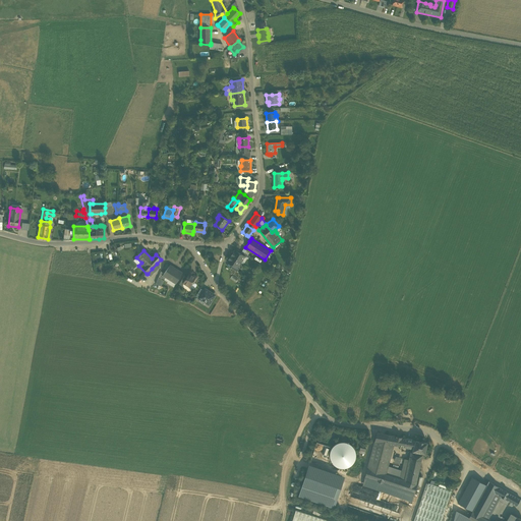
[(232,255),(231,256),(240,263),(244,256),(240,253),(235,250),(233,252),(231,255),(232,255)]
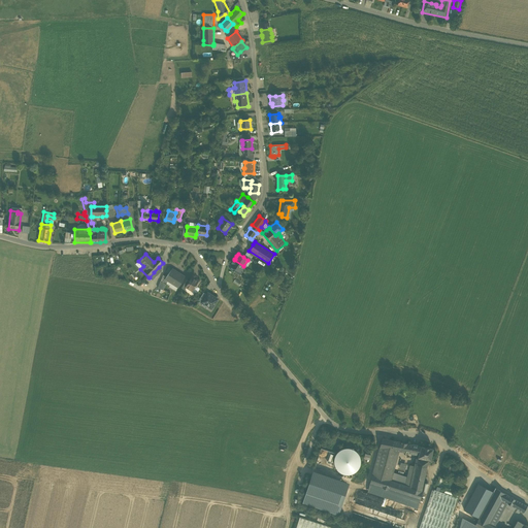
[(240,271),(243,266),(234,260),(233,260),(232,263),(230,265),(235,269),(240,272),(240,271)]
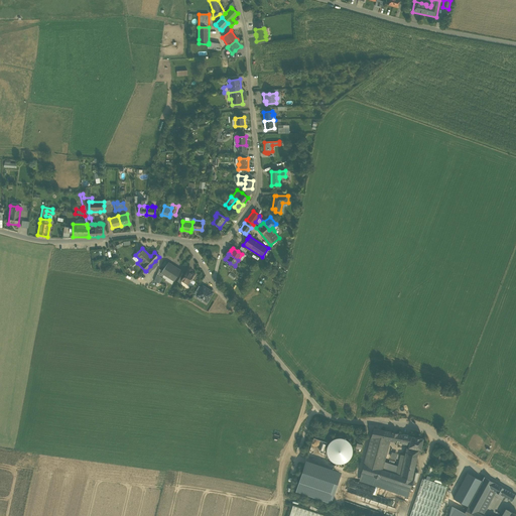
[(163,275),(173,281),(180,271),(168,263),(164,267),(162,270),(160,273),(163,275)]
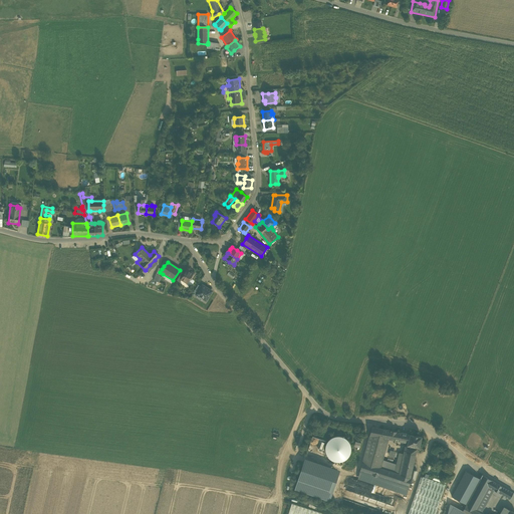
[(187,283),(189,279),(191,279),(192,278),(194,274),(194,273),(192,271),(190,272),(187,270),(185,274),(181,279),(182,279),(187,283)]
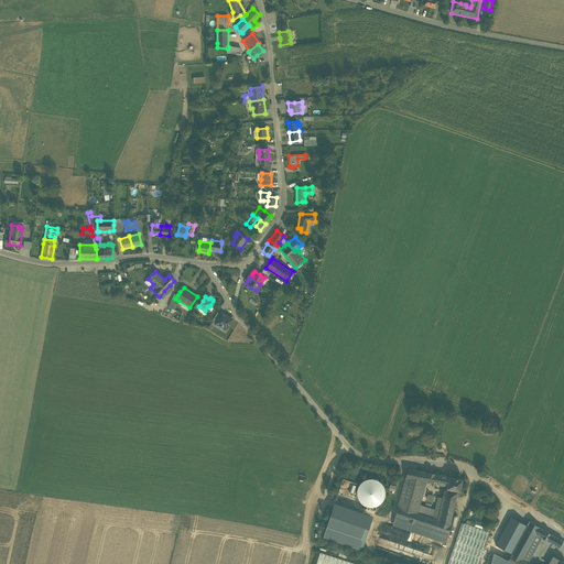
[(221,313),(220,315),(215,323),(226,329),(232,320),(221,313)]
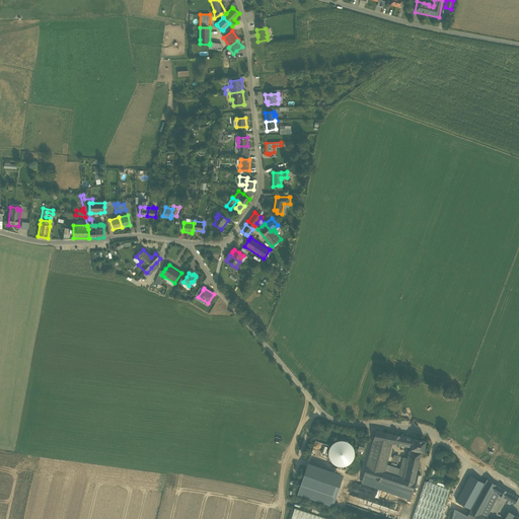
[(375,431),(363,475),(413,492),(421,451),(411,449),(410,456),(409,458),(404,479),(398,477),(390,474),(384,472),(376,469),(384,442),(392,443),(393,443),(395,435),(394,434),(394,435),(375,431)]
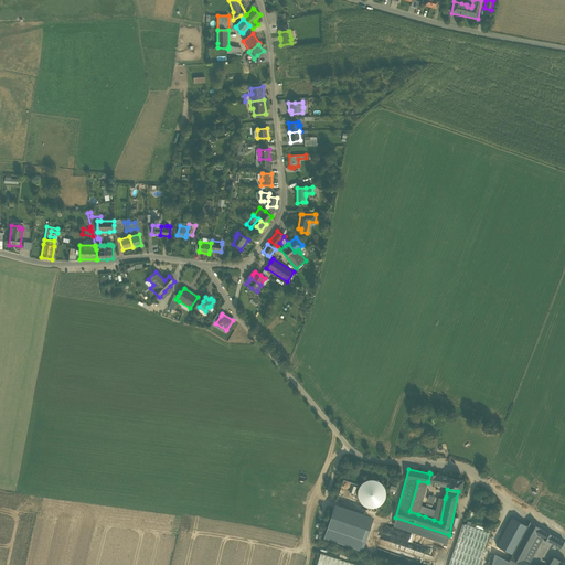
[(436,475),(434,473),(432,483),(448,487),(450,478),(436,475)]
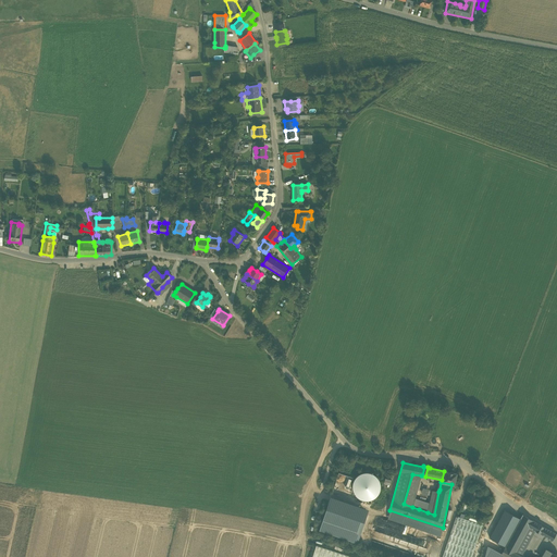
[(452,484),(454,485),(457,473),(444,470),(444,471),(442,480),(441,482),(452,484)]
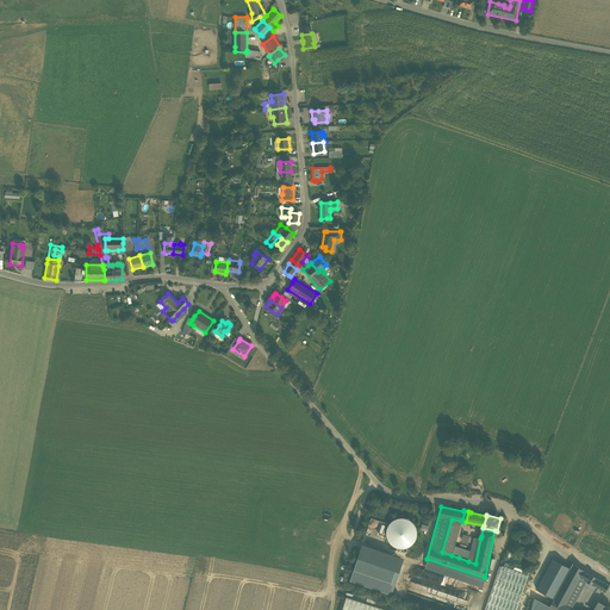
[(374,535),(381,537),(387,523),(372,517),(367,533),(371,534),(369,539),(373,540),(374,535)]
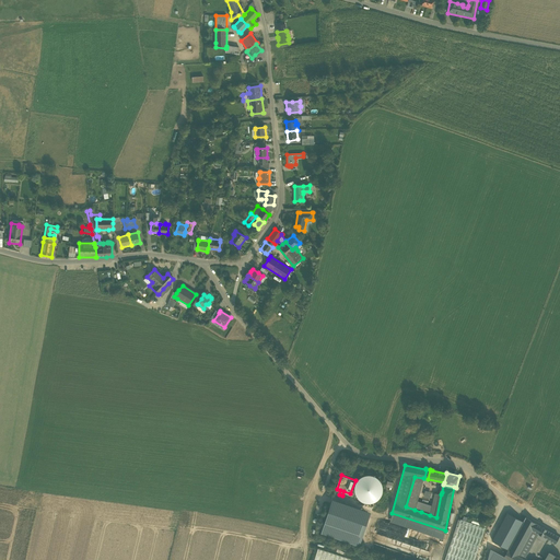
[(370,503),(375,501),(380,498),(382,492),(382,487),(380,481),(375,477),(371,476),(364,476),(360,478),(356,483),(354,489),(356,494),(359,499),(363,502),(370,503)]
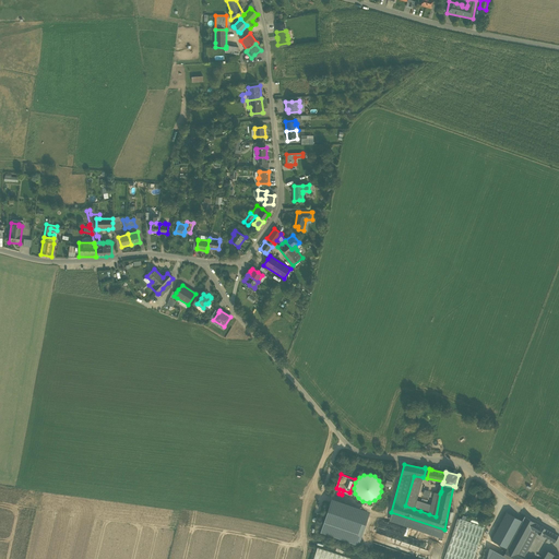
[(414,509),(423,477),(414,476),(405,506),(414,509)]
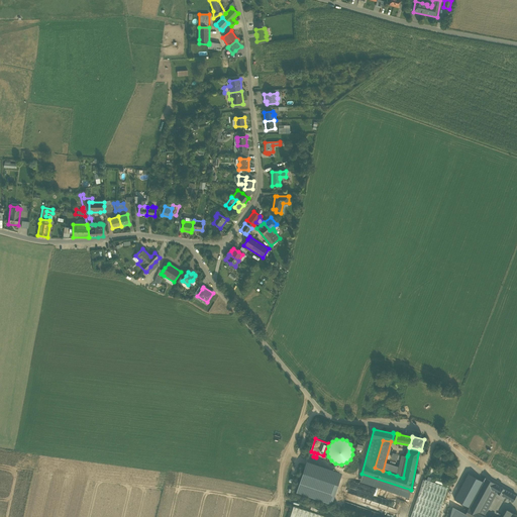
[(403,478),(407,456),(406,456),(402,455),(398,470),(397,476),(403,478)]
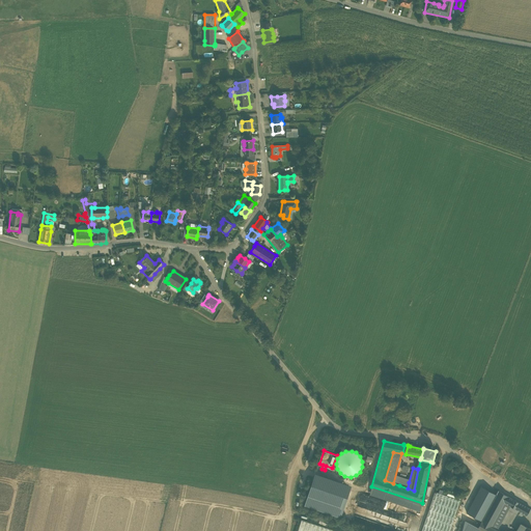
[(326,483),(348,492),(351,485),(315,474),(313,479),(326,483)]
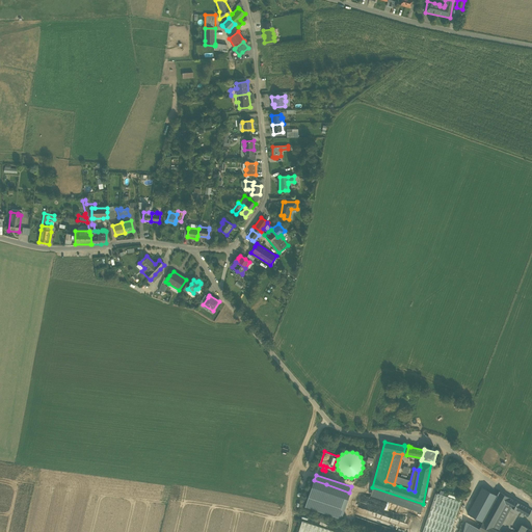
[(306,506),(317,510),(326,484),(314,480),(306,506)]
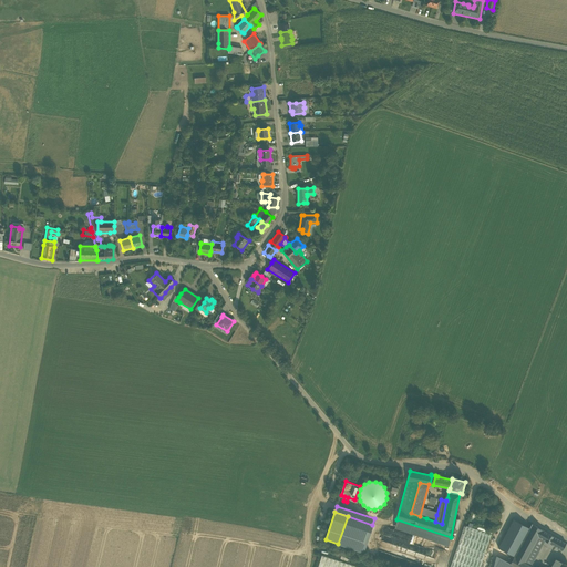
[(426,518),(435,522),(436,515),(429,512),(426,518)]
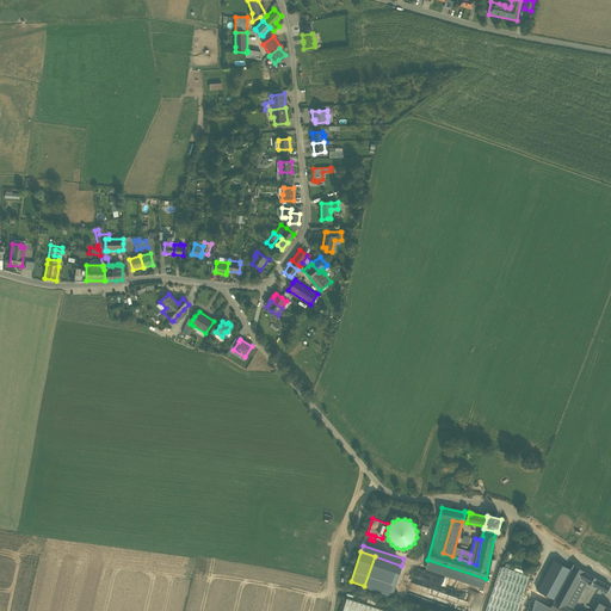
[(401,566),(375,556),(364,586),(392,594),(401,566)]
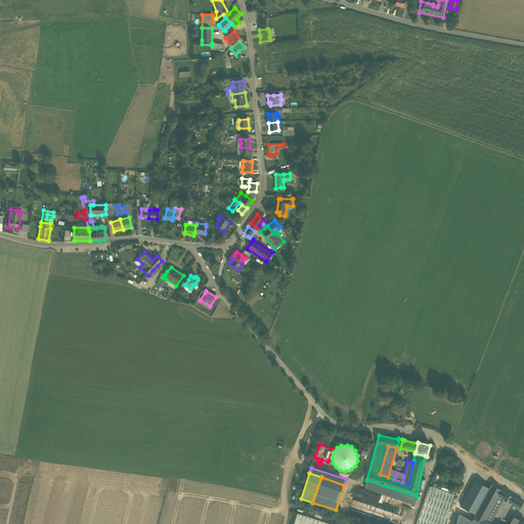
[(416,500),(417,496),(366,480),(365,485),(364,488),(415,505),(416,500)]
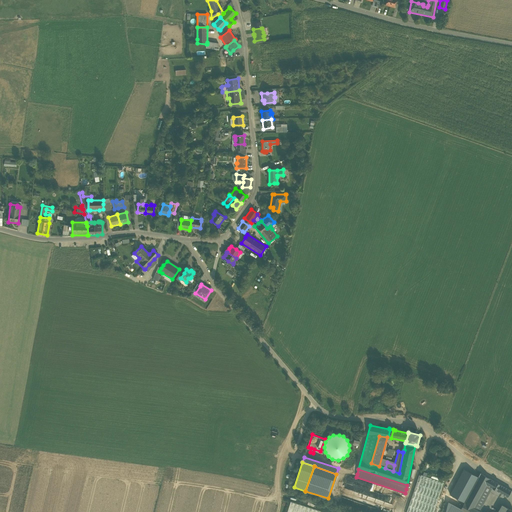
[(463,469),(450,494),(464,502),(477,479),(478,477),(463,469)]
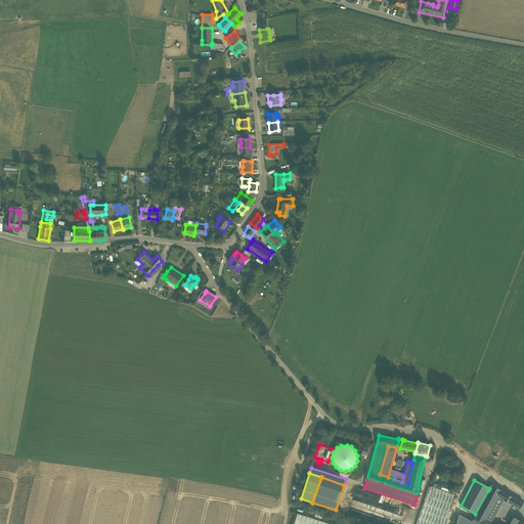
[(489,488),(488,490),(497,496),(504,499),(505,499),(508,493),(491,484),(489,488)]
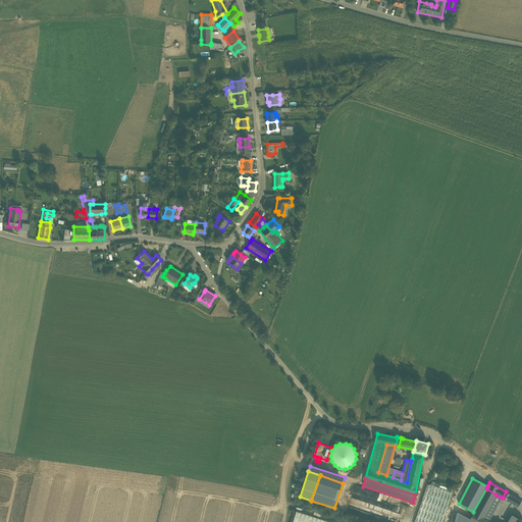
[(414,521),(441,521),(453,491),(427,483),(422,498),(414,521)]
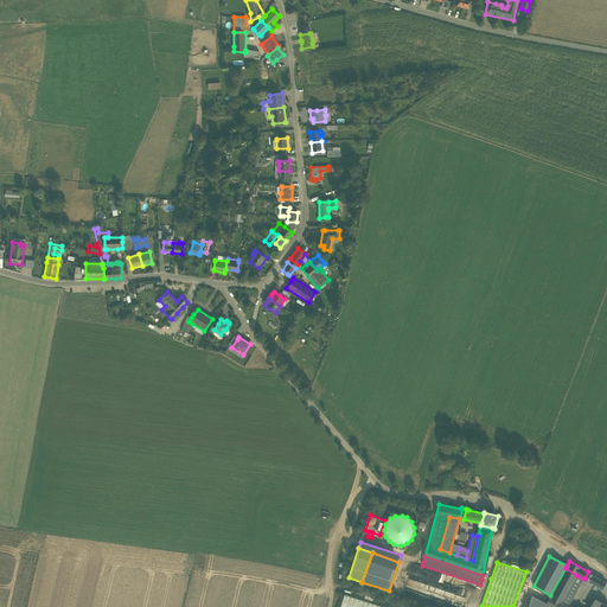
[(562,602),(576,575),(566,568),(550,595),(545,604),(545,605),(550,606),(569,606),(568,606),(562,602)]
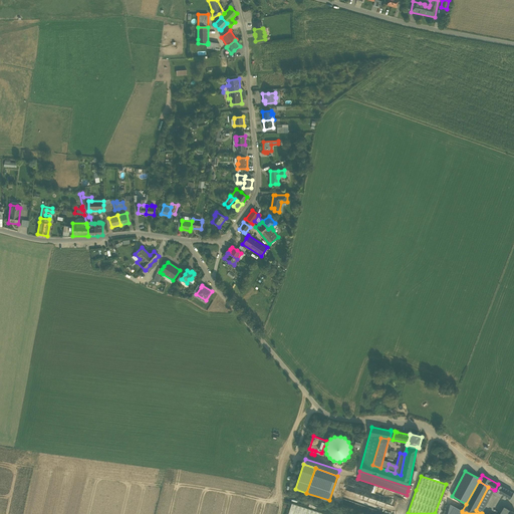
[(513,493),(501,486),(497,492),(509,499),(513,493)]
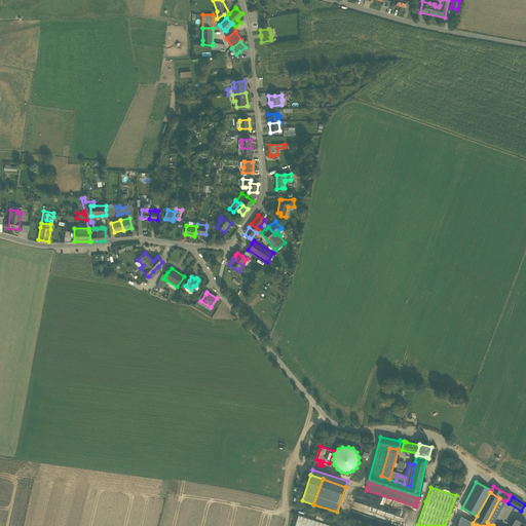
[(487,522),(492,525),(505,501),(499,498),(487,522)]
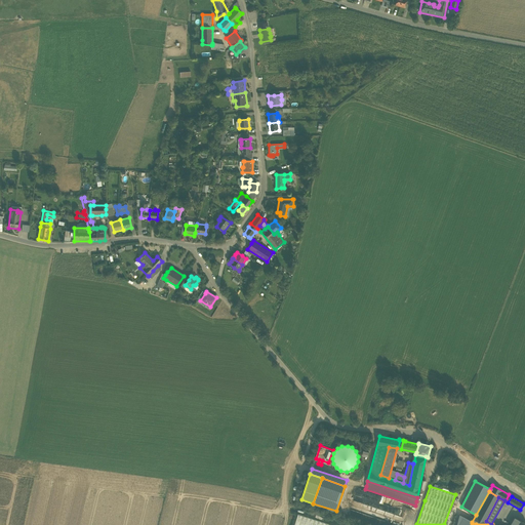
[(294,524),(331,524),(298,514),(294,524)]
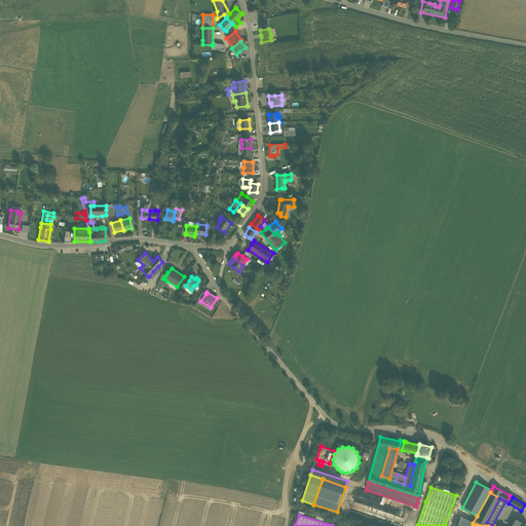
[(460,525),(477,525),(473,524),(473,523),(460,516),(458,525),(460,525)]
